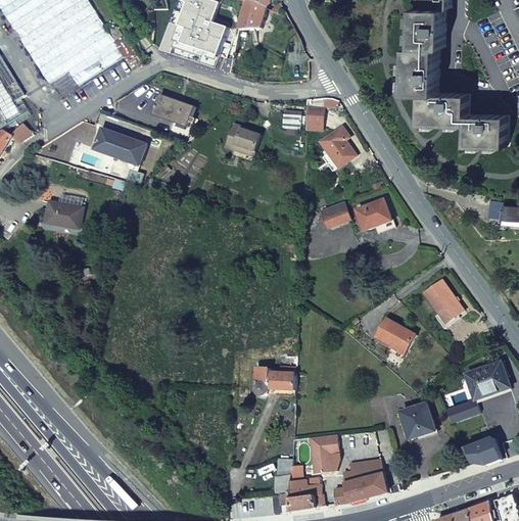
[(0,8),(12,0),(0,0),(0,8)]
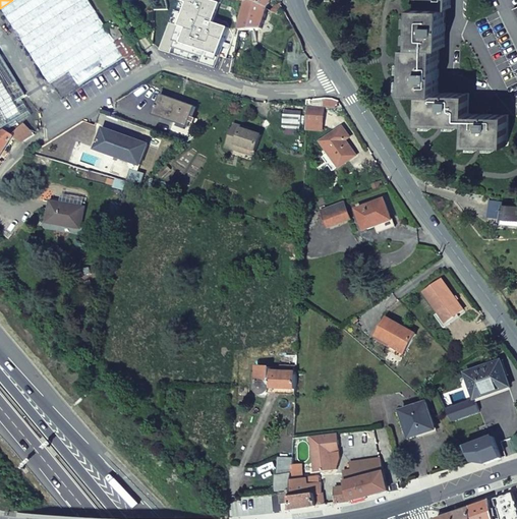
[(12,0),(0,8),(10,23),(44,0),(12,0)]
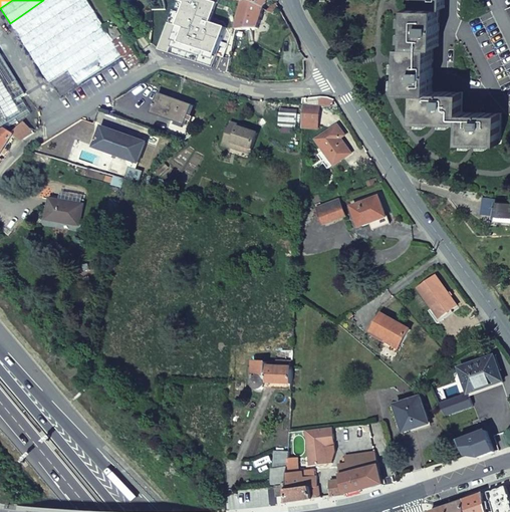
[(43,0),(10,23),(18,37),(74,0),(43,0)]
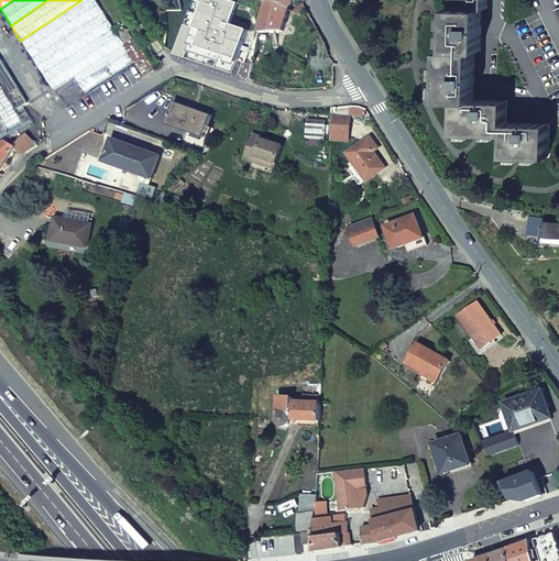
[(81,0),(20,41),(30,56),(100,10),(92,0),(81,0)]
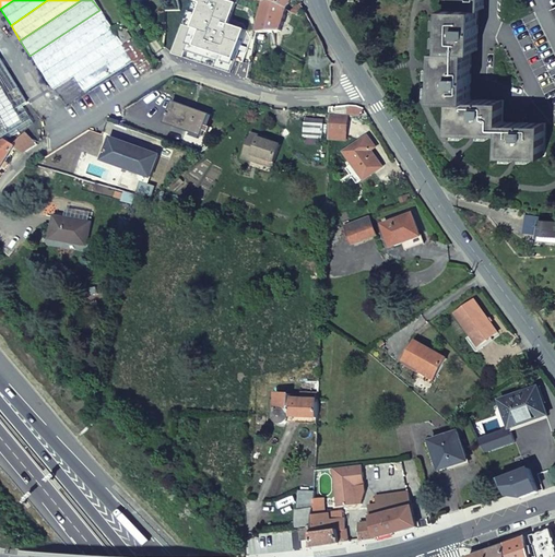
[(195,0),(200,2),(196,13),(184,10),(173,52),(203,62),(234,73),(246,30),(231,25),(237,0),(195,0)]
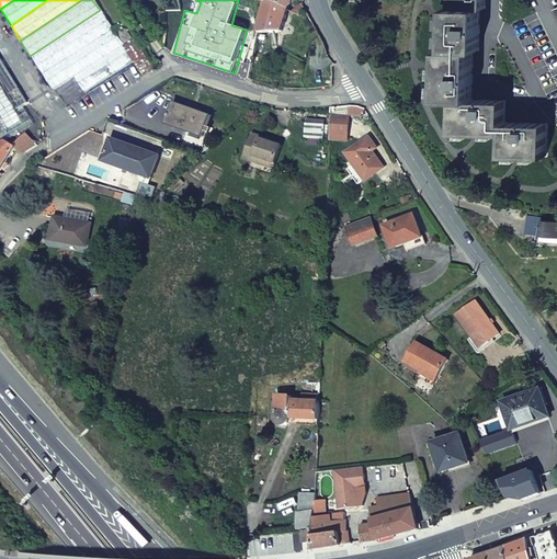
[(282,31),(288,9),(262,0),(254,32),(269,31),(282,31)]
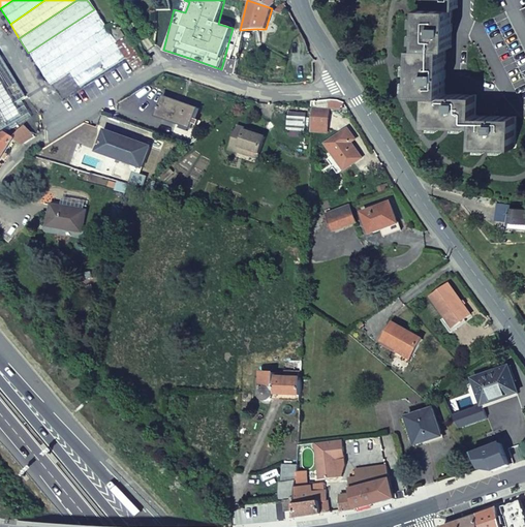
[(247,0),(272,8),(277,0),(247,0)]
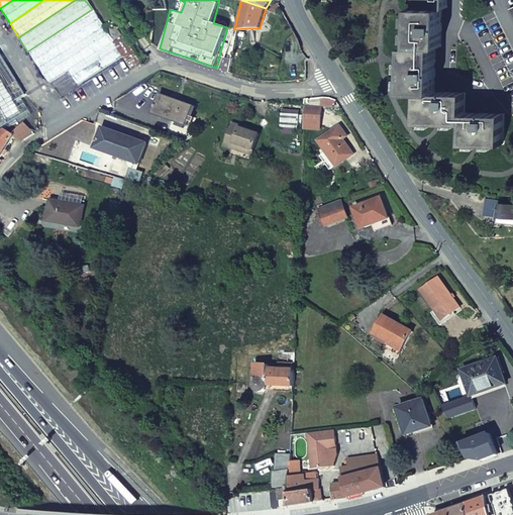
[(279,4),(273,0),(271,0),(266,8),(274,11),(279,4)]
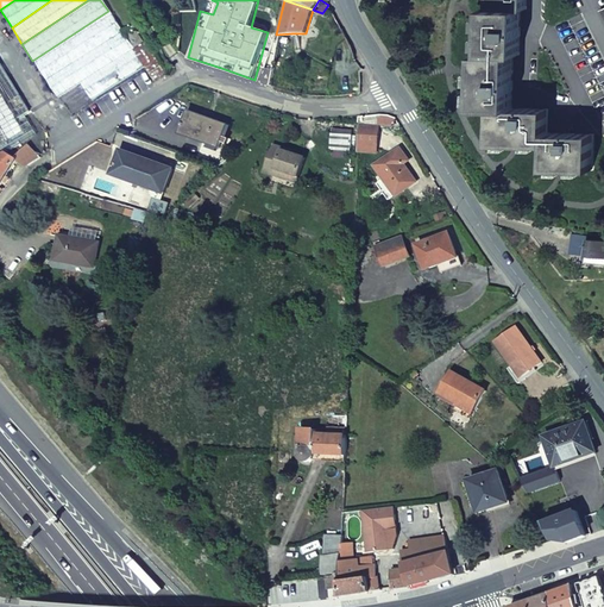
[(515,52),(516,6),(486,6),(480,5),(479,51),(509,51),(515,52)]
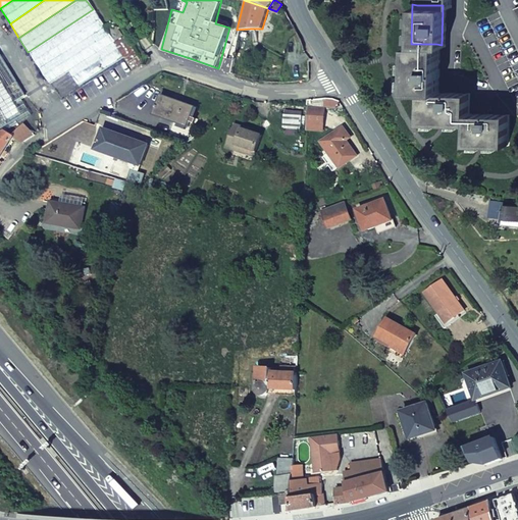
[(28,52),(37,67),(101,24),(93,9),(28,52)]
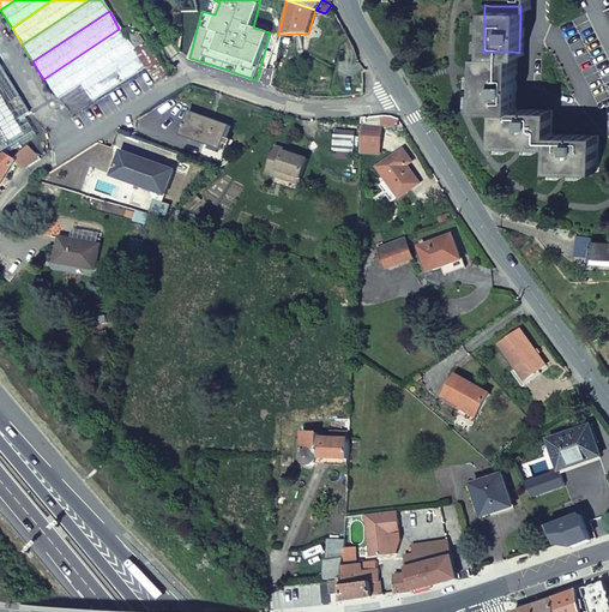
[(131,48),(140,42),(134,33),(136,31),(134,28),(132,29),(131,28),(133,27),(131,24),(130,25),(128,24),(119,29),(131,48)]
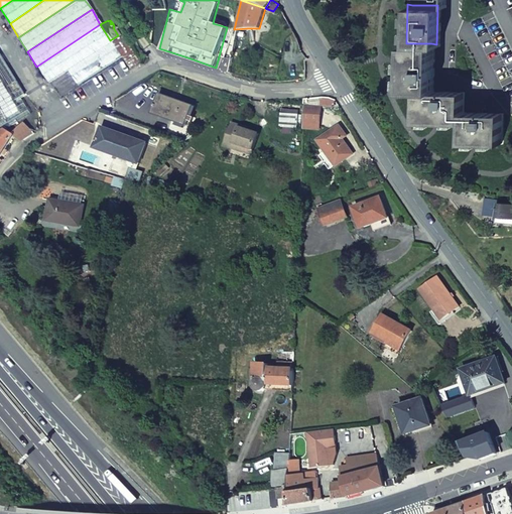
[(46,82),(66,70),(110,40),(100,24),(36,67),(46,82)]
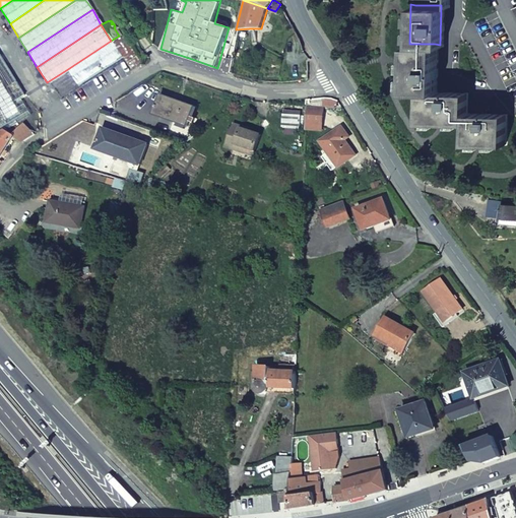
[(142,62),(124,33),(119,36),(111,41),(121,55),(130,70),(142,62)]
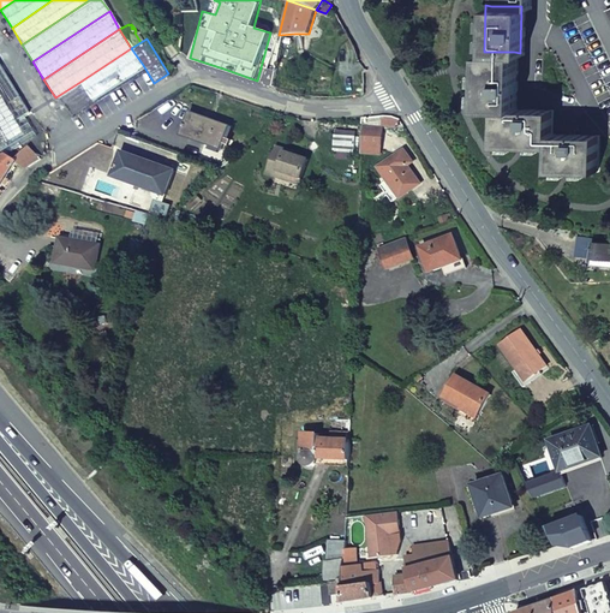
[(131,48),(78,83),(89,101),(143,65),(131,48)]
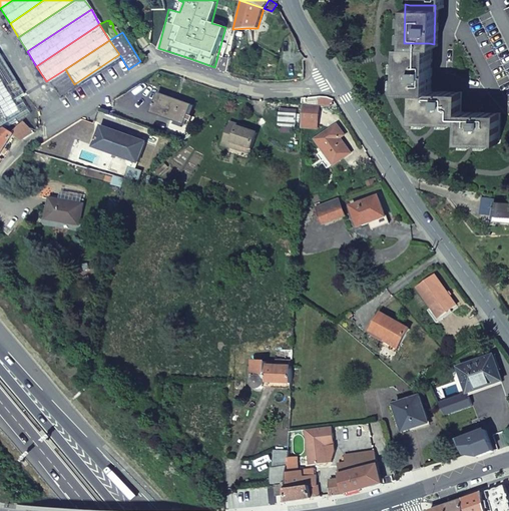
[(412,89),(428,89),(429,43),(404,43),(399,43),(397,88),(412,89)]
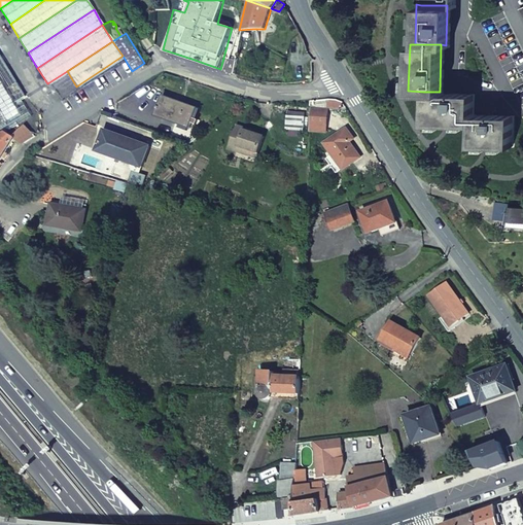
[(12,102),(19,98),(24,95),(0,57),(0,80),(7,94),(12,102)]
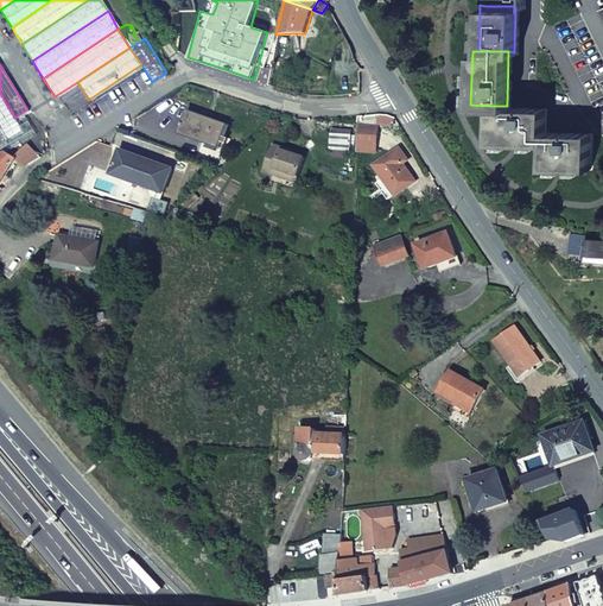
[(541,130),(541,107),(507,106),(488,106),(487,140),(541,141),(541,130)]
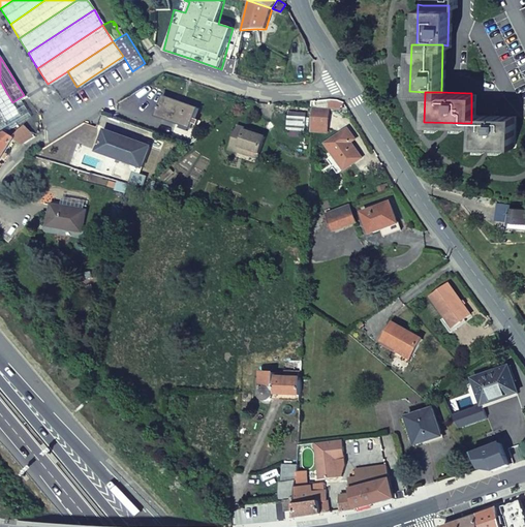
[(12,102),(7,94),(0,98),(0,120),(18,110),(12,102)]
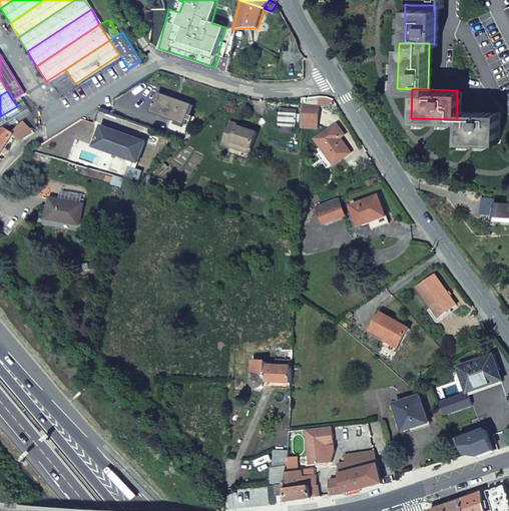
[(165,117),(183,124),(190,103),(153,91),(146,111),(165,117)]
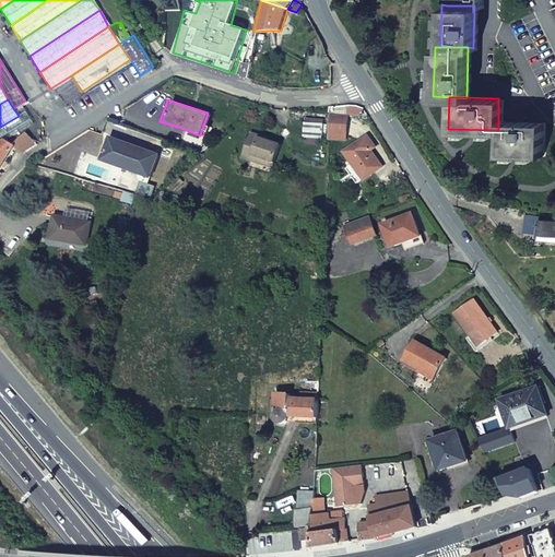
[(19,116),(25,111),(20,104),(13,108),(19,116)]
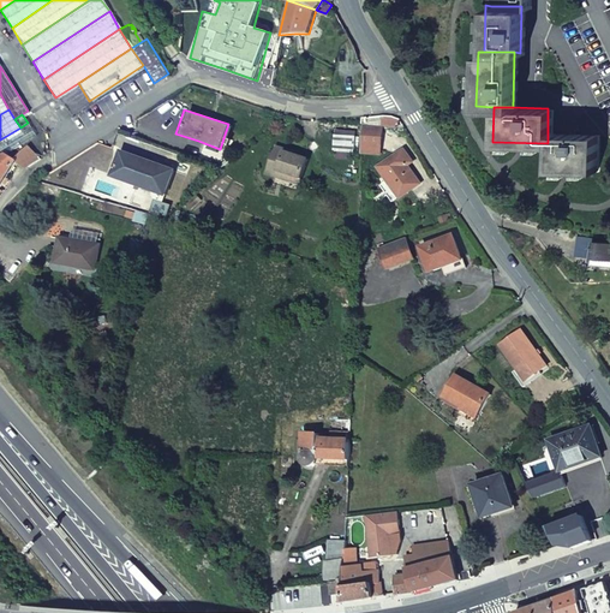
[(380,114),(380,125),(398,126),(398,118),(390,115),(380,114)]
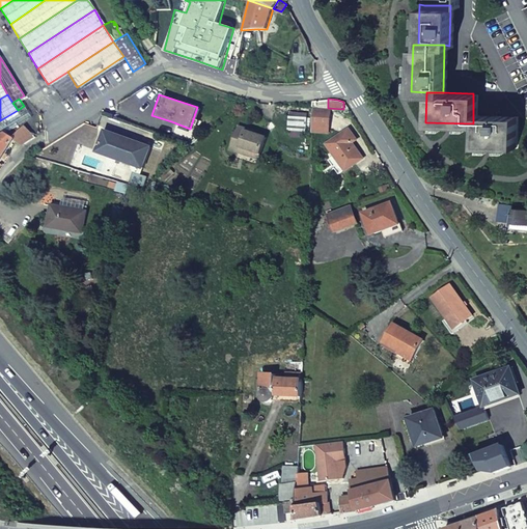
[(0,135),(5,132),(30,116),(24,106),(18,110),(0,120),(0,135)]
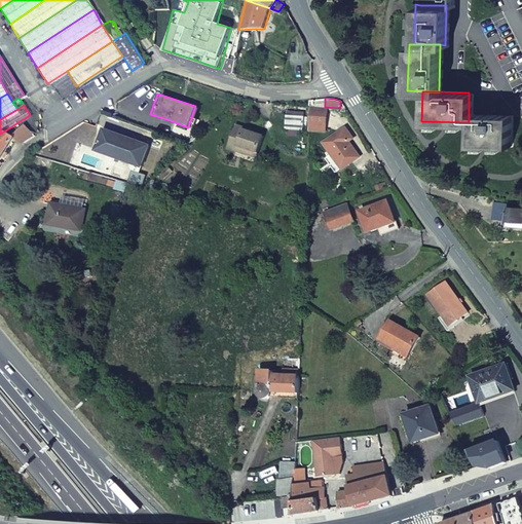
[(325,107),(307,106),(306,132),(324,132),(325,107)]
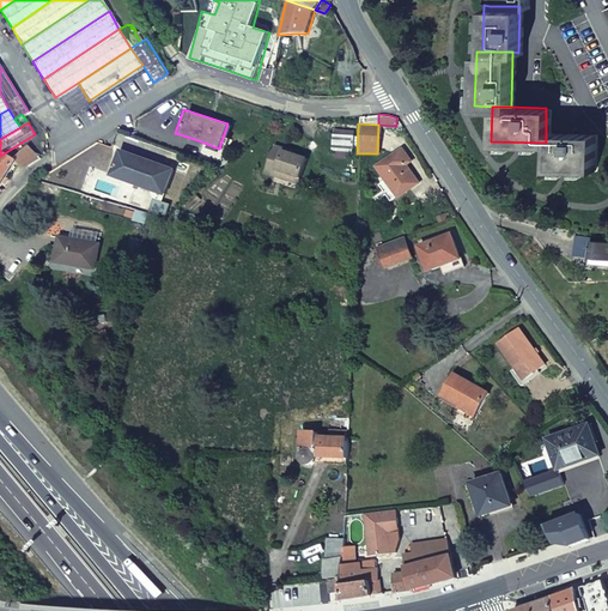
[(328,150),(351,151),(352,128),(329,127),(328,150)]
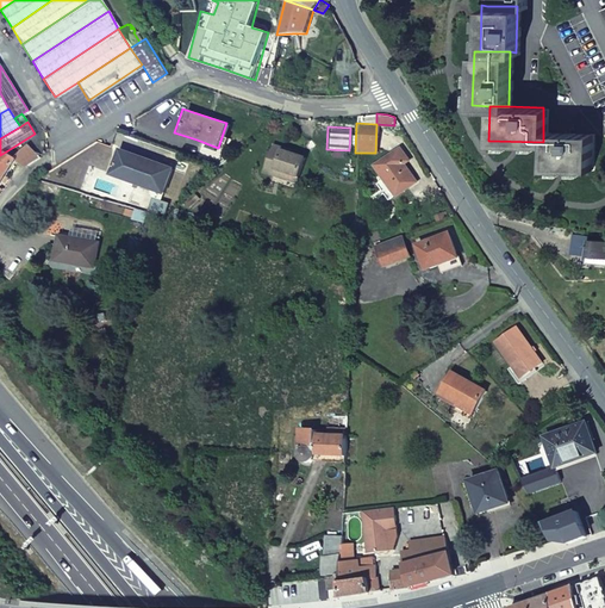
[(588,167),(590,131),(543,130),(543,142),(542,166),(588,167)]
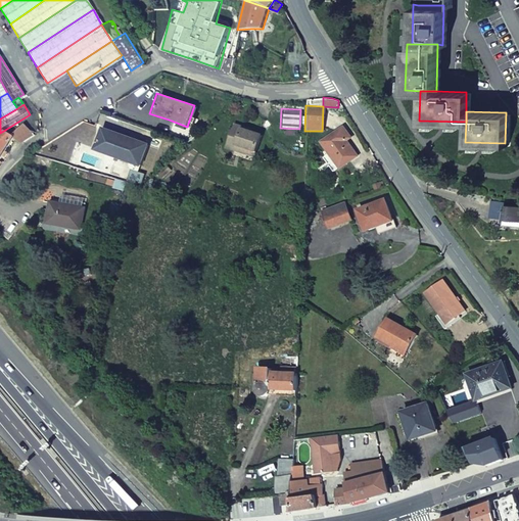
[(21,122),(10,134),(13,137),(19,142),(34,133),(21,122)]
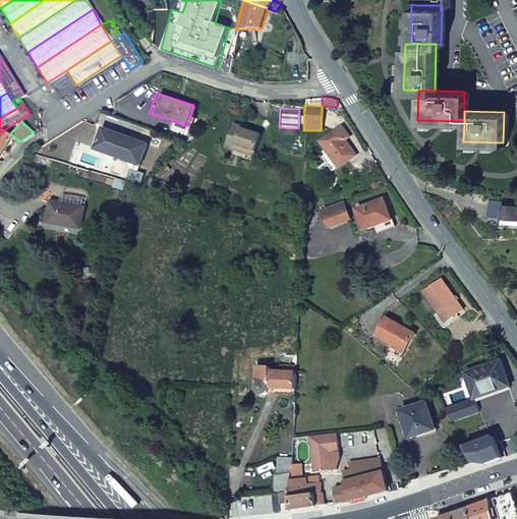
[(222,146),(254,157),(263,132),(246,127),(229,122),(222,146)]
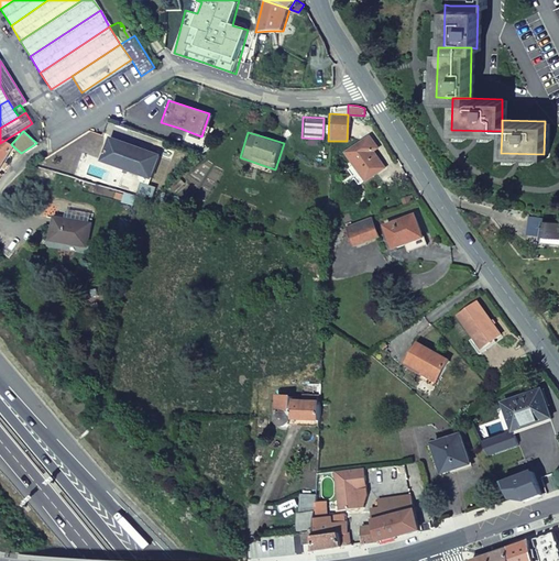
[(342,152),(365,183),(375,175),(386,167),(372,149),(376,146),(366,133),(342,152)]
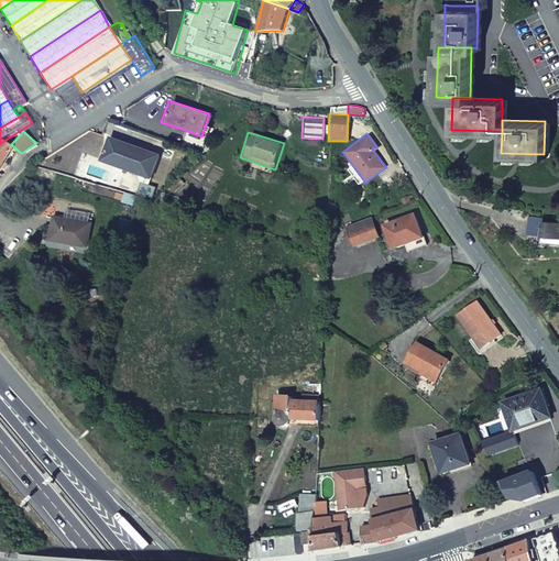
[(101,162),(153,179),(162,154),(134,145),(110,136),(101,162)]
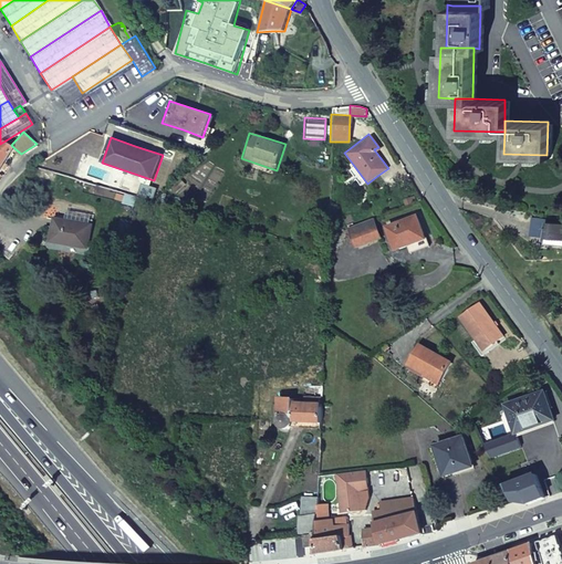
[(11,145),(6,141),(0,144),(0,173),(3,167),(14,148),(11,145)]
